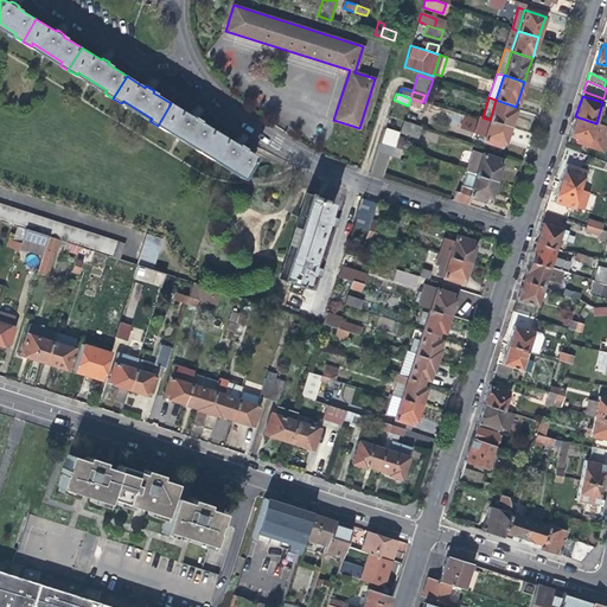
[(410,98),(408,106),(419,109),(421,102),(410,98)]
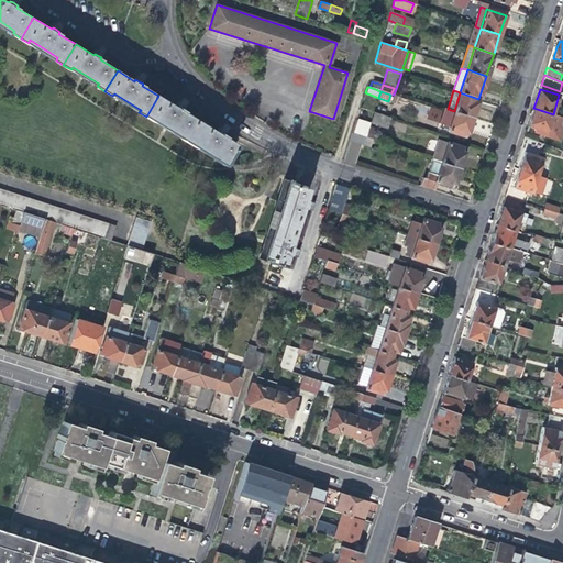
[(476,107),(478,99),(460,92),(454,111),(473,117),(476,107)]
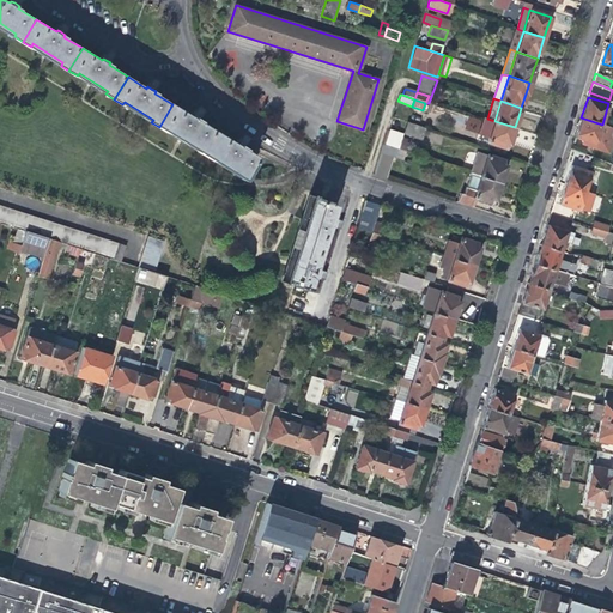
[(196,151),(205,156),(218,133),(200,122),(201,120),(196,117),(193,115),(192,116),(173,104),(159,127),(168,132),(169,129),(199,147),(196,151)]
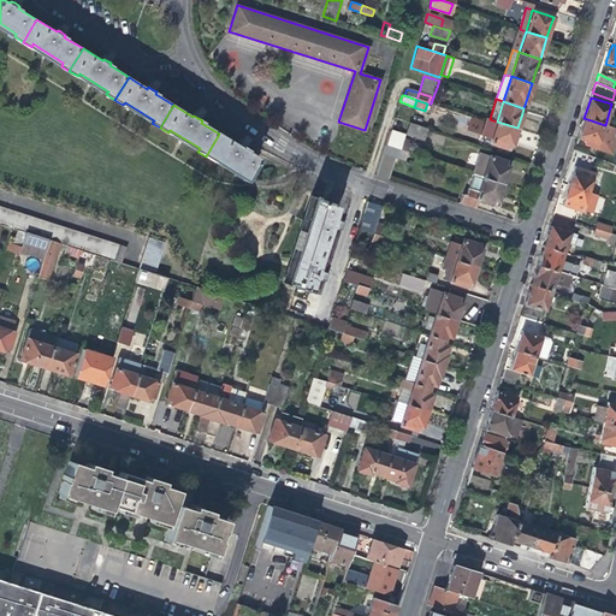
[(413,111),(409,123),(426,129),(430,117),(413,111)]
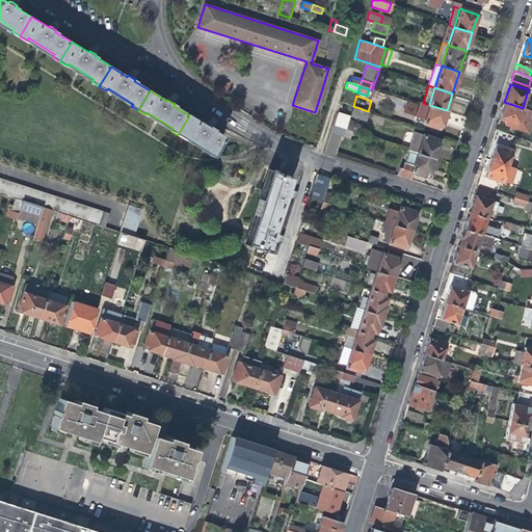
[(517,125),(523,108),(504,102),(502,109),(499,120),(506,122),(511,124),(517,125)]
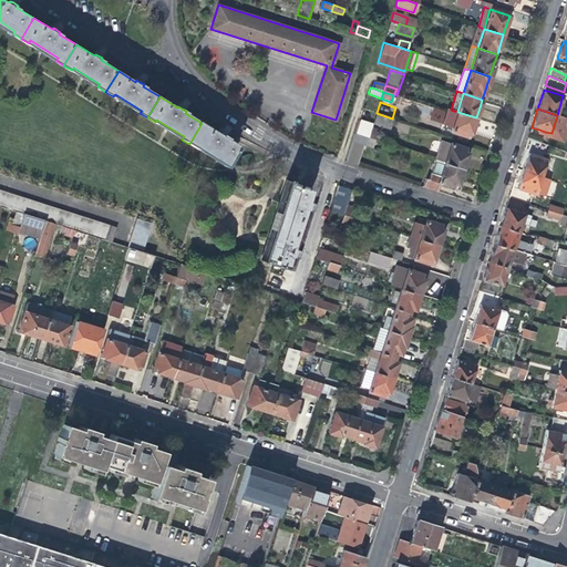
[(444,130),(451,132),(457,112),(451,110),(444,130)]
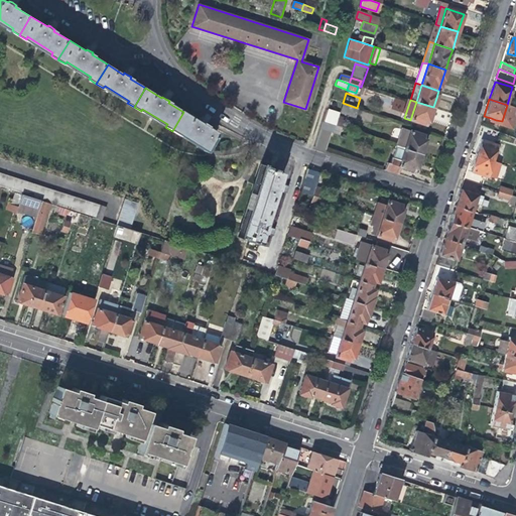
[(430,114),(433,107),(416,102),(410,120),(427,125),(430,114)]
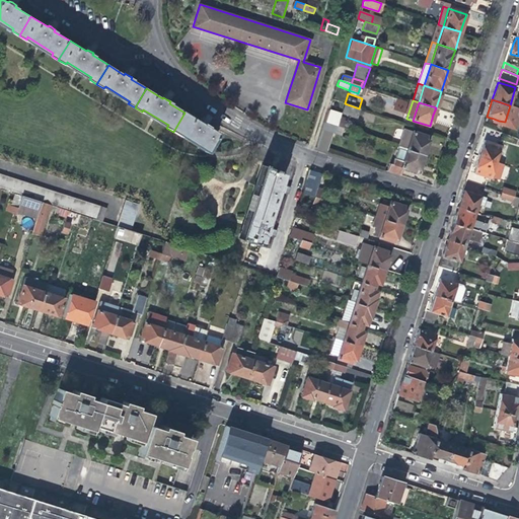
[(356,118),(359,108),(345,103),(342,114),(356,118)]
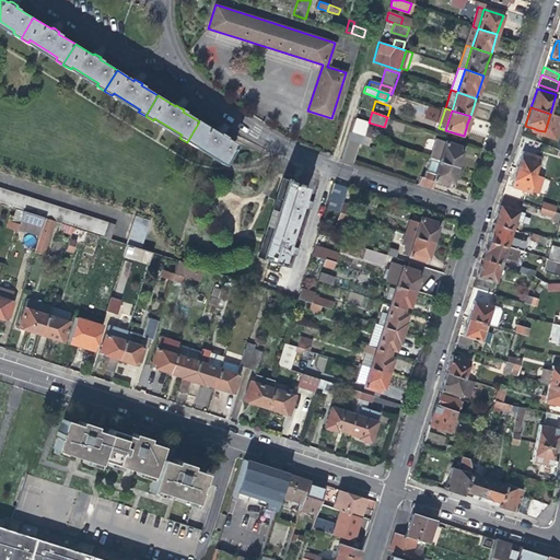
[(218,133),(199,121),(187,142),(195,147),(196,144),(223,162),(235,143),(224,137),(225,136),(221,132),(219,131),(218,133)]
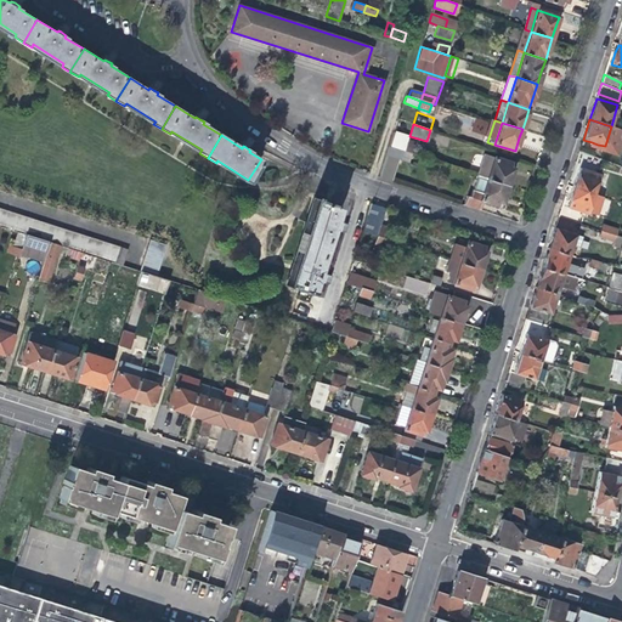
[(408,140),(405,152),(413,154),(416,142),(408,140)]
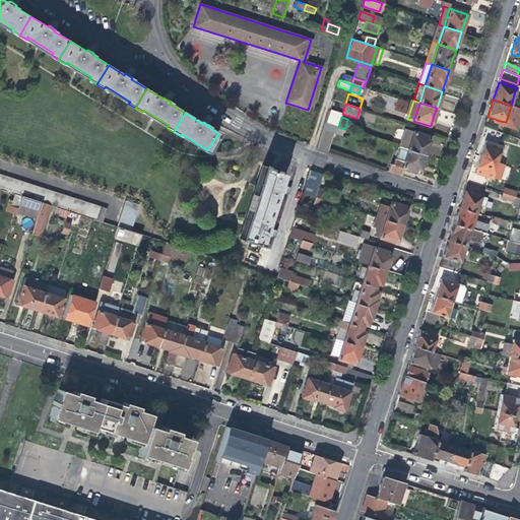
[(502,132),(484,126),(480,138),(484,139),(481,146),(478,155),(497,161),(502,145),(498,144),(502,132)]
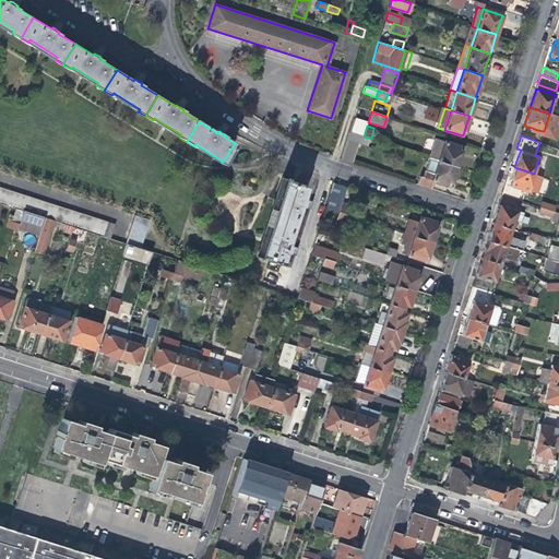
[(368,147),(371,139),(364,137),(360,145),(368,147)]
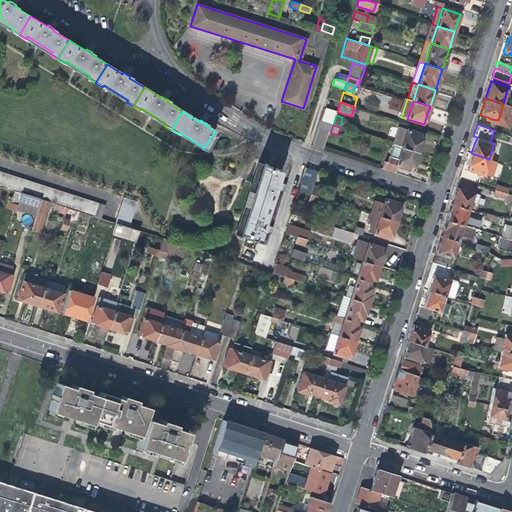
[(400,126),(394,145),(418,153),(421,143),(424,134),(400,126)]
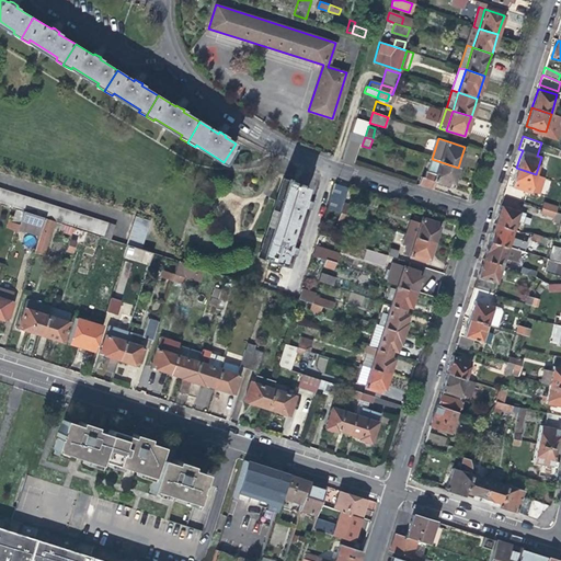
[(343,159),(353,162),(359,144),(348,139),(343,159)]
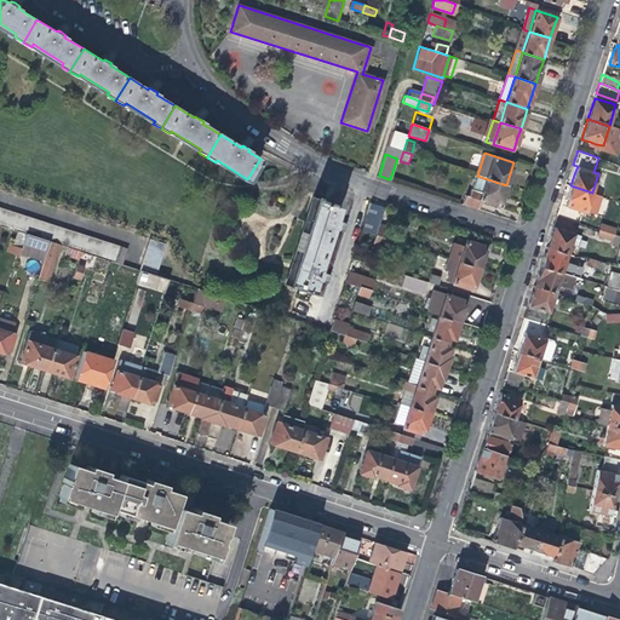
[(503,196),(506,185),(477,176),(470,196),(466,195),(463,204),(477,208),(477,207),(480,207),(482,202),(480,201),(480,200),(499,206),(503,196)]
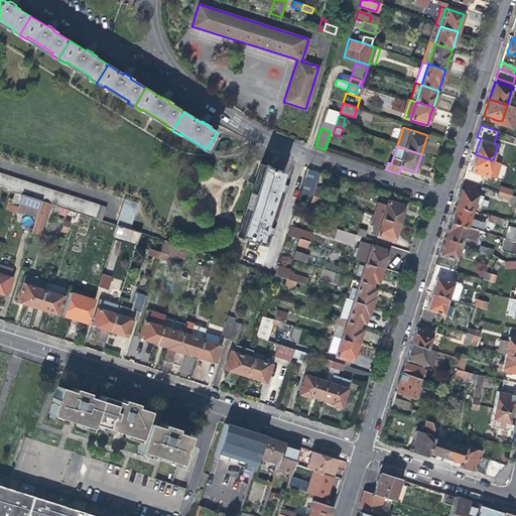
[(469,171),(467,170),(463,180),(480,185),(484,175),(487,176),(493,160),(475,154),(473,160),(469,171)]
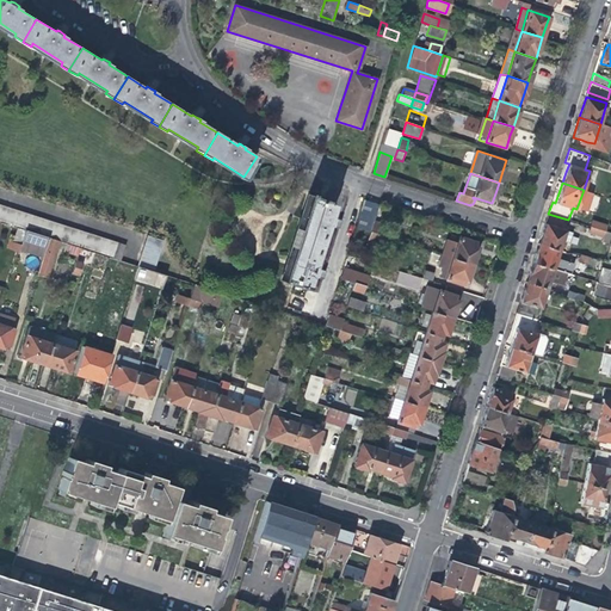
[(296,228),(292,238),(318,246),(325,224),(326,226),(327,222),(329,216),(327,216),(332,203),(310,196),(300,229),(296,228)]
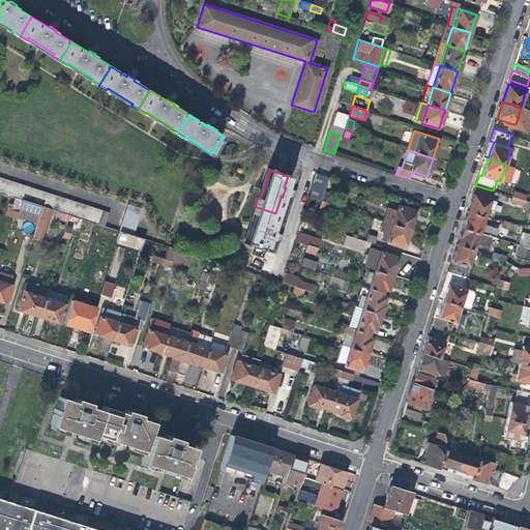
[(0,192),(104,225),(108,211),(0,177),(0,192)]
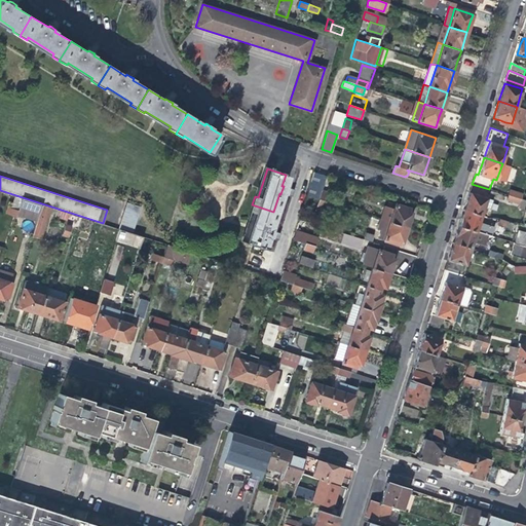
[(306,196),(320,200),(326,202),(329,193),(323,190),(324,188),(310,184),(306,196)]
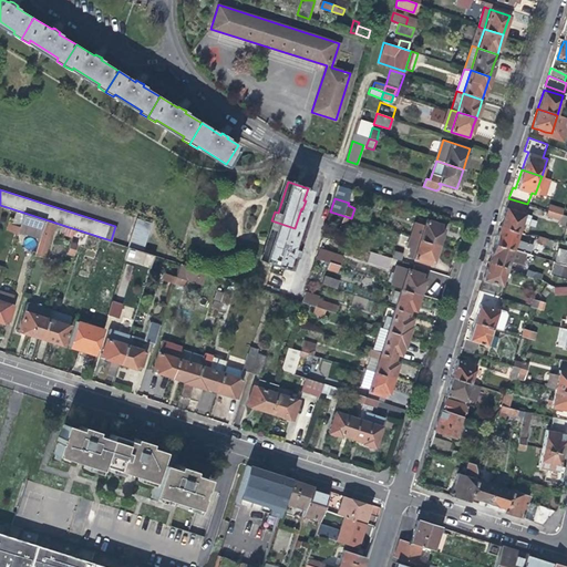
[(527,205),(527,204),(508,198),(504,214),(500,226),(519,233),(523,224),(528,225),(532,216),(525,214),(528,205),(527,205)]
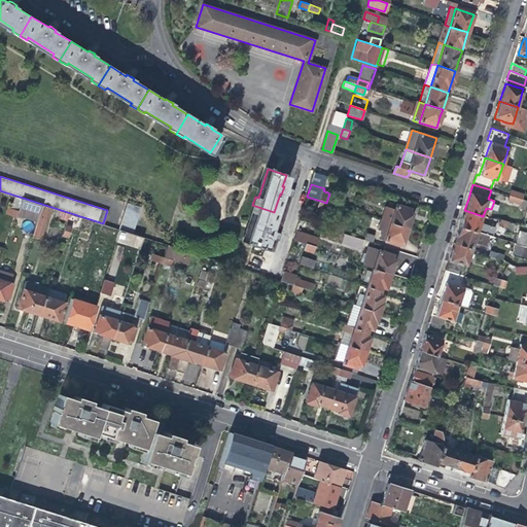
[(14,217),(15,215),(21,199),(14,197),(12,204),(10,209),(7,208),(5,214),(14,217)]
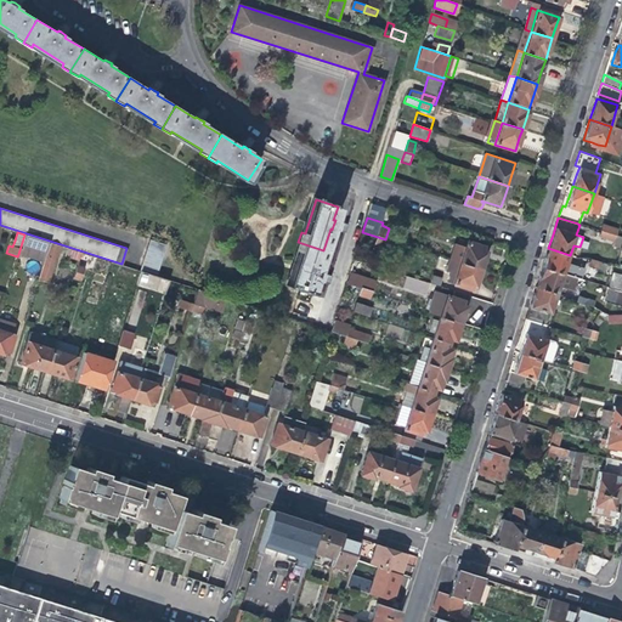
[(599,238),(614,243),(616,236),(609,233),(601,232),(599,238)]
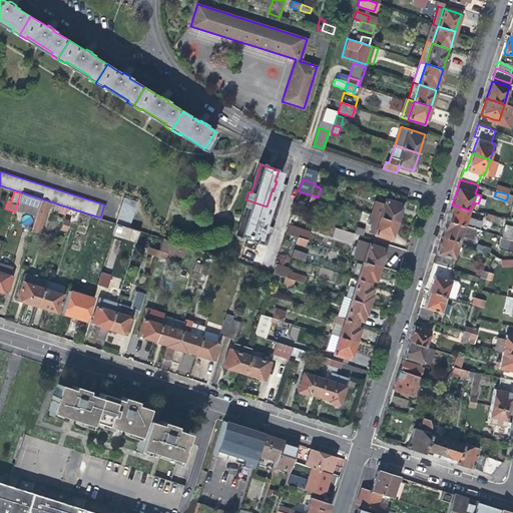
[(40,199),(20,193),(15,209),(35,215),(36,209),(40,199)]
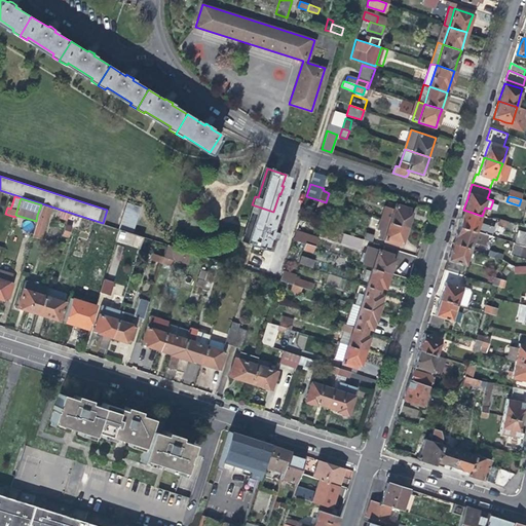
[(323,212),(326,202),(320,200),(317,207),(316,210),(323,212)]
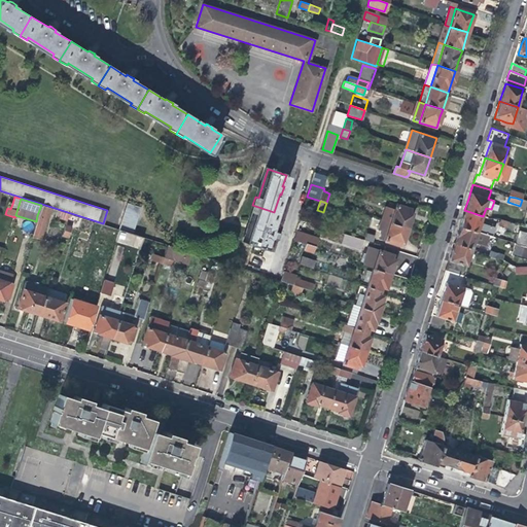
[(48,219),(49,215),(51,209),(41,205),(37,215),(46,218),(48,219)]
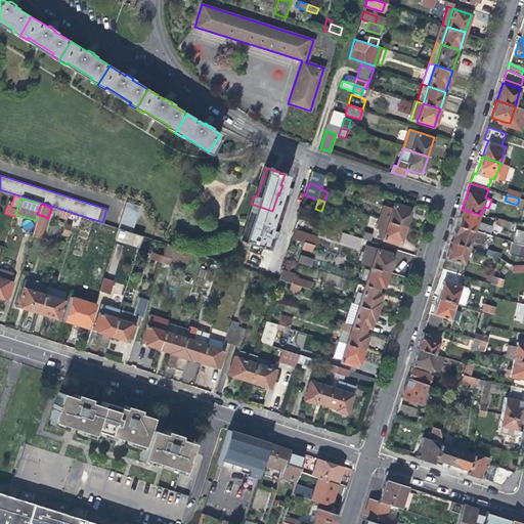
[(266,229),(272,211),(251,204),(249,211),(251,212),(242,241),(260,247),(264,236),(266,237),(267,234),(268,229),(266,229)]
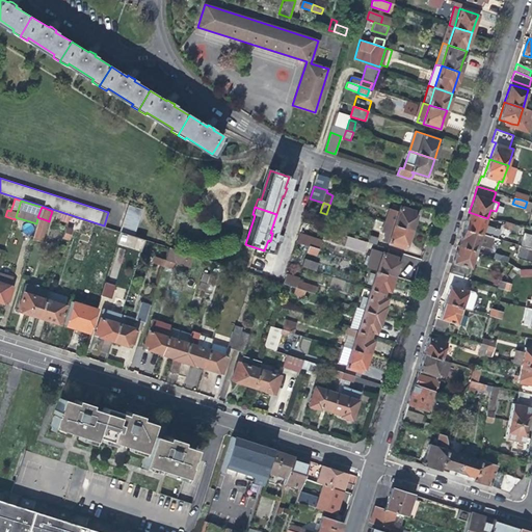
[(417,212),(401,207),(399,212),(390,209),(386,222),(395,225),(411,231),(415,220),(417,212)]
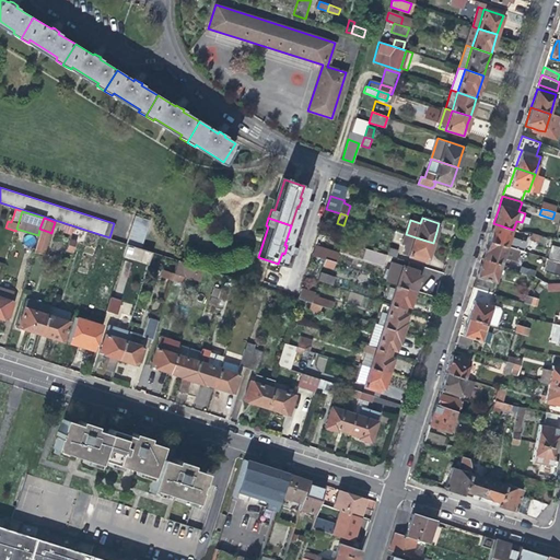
[(53,229),(70,234),(71,228),(55,222),(53,229)]
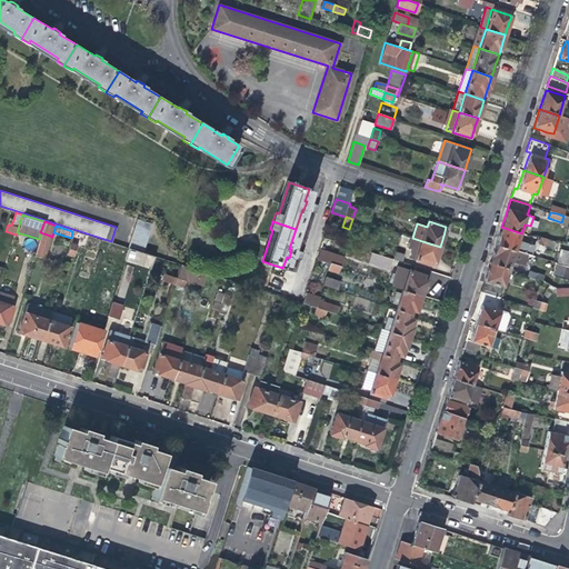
[(516,251),(521,233),(501,227),(498,237),(496,245),(516,251)]
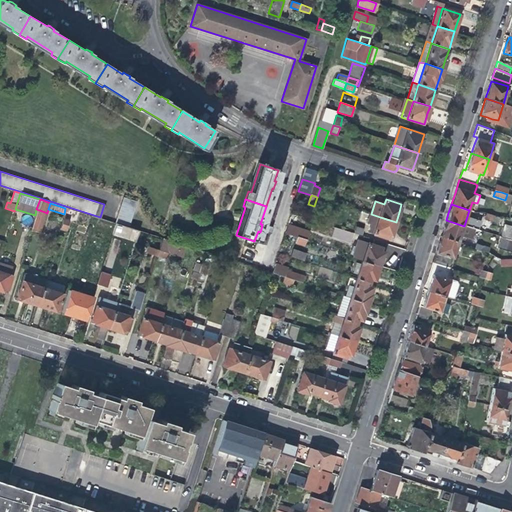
[(134,210),(121,206),(116,222),(129,226),(134,210)]
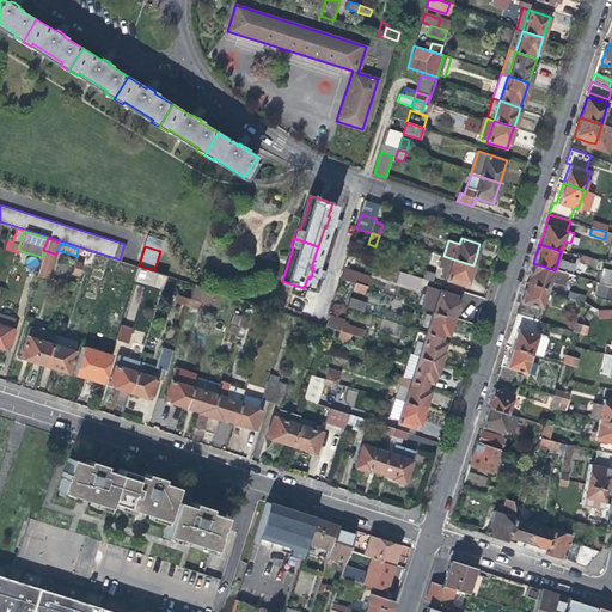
[(77,256),(74,263),(81,265),(85,251),(78,249),(77,256)]
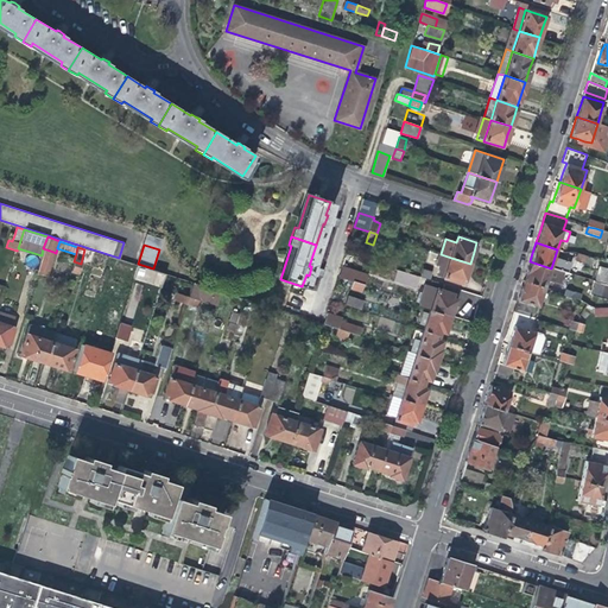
[(45,277),(54,252),(43,248),(42,255),(36,273),(45,277)]
